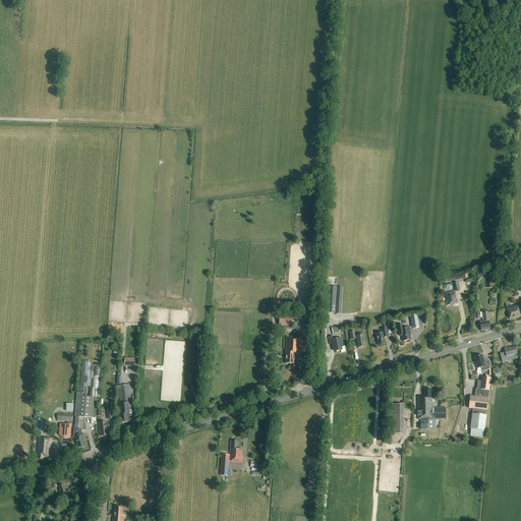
[(446,278),(447,283),(466,279),(465,274),(446,278)]
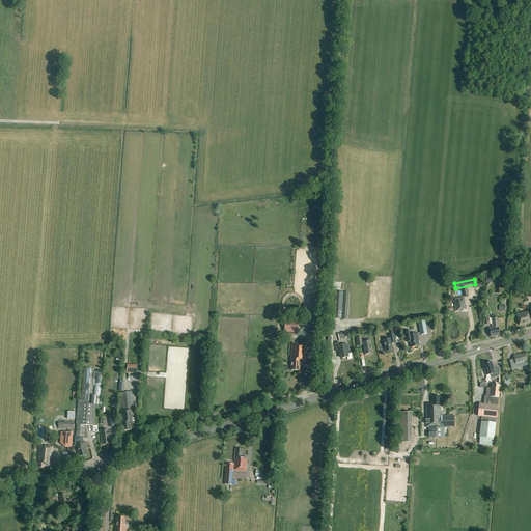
[(346,320),(348,292),(335,292),(333,319),(346,320)]
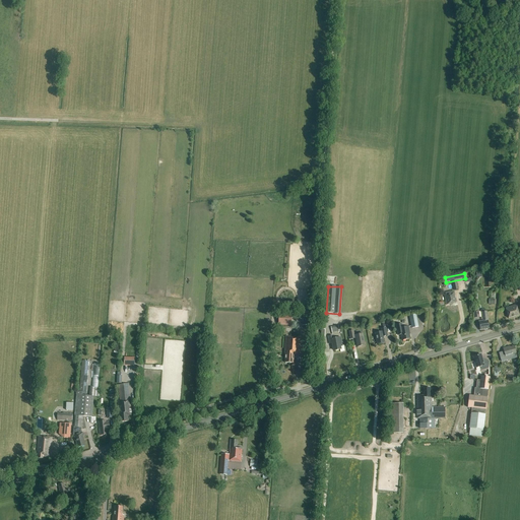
[(457,303),(455,294),(454,291),(453,291),(445,293),(445,295),(444,295),(447,305),(457,303)]
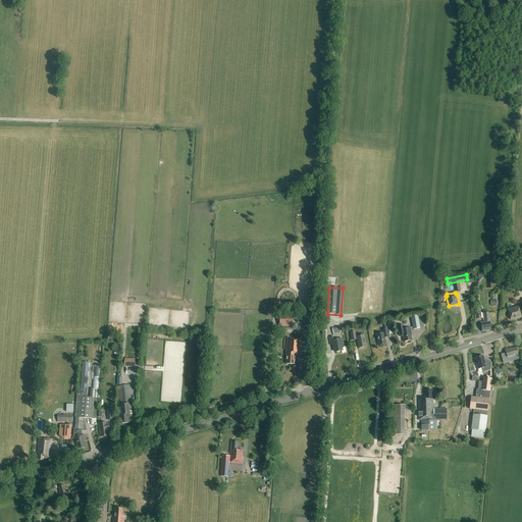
[(521,316),(518,306),(508,309),(511,319),(521,316)]
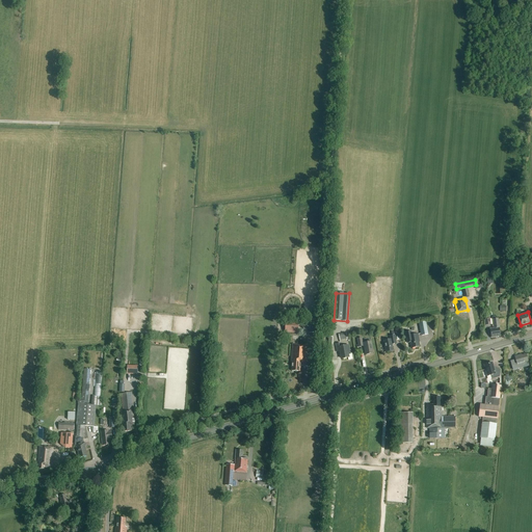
[(490,329),(491,338),(501,337),(498,319),(493,319),(495,328),(490,329)]
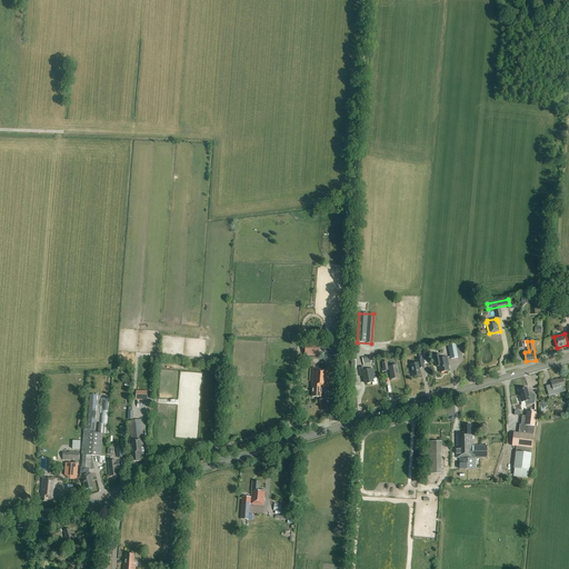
[(305,357),(318,357),(319,343),(305,343),(305,357)]
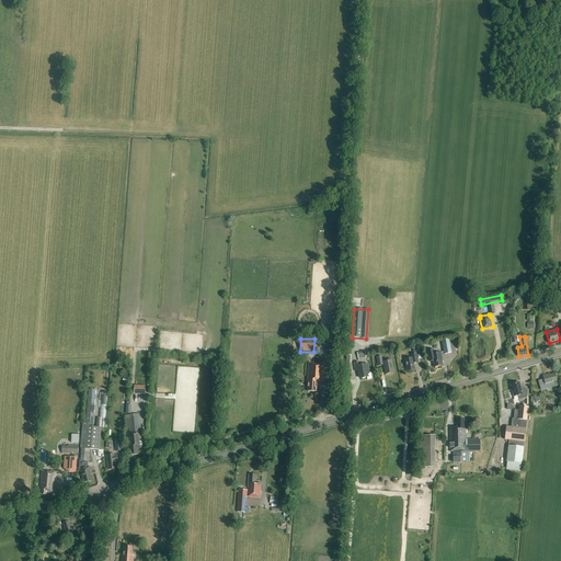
[(442,341),(444,354),(451,353),(449,340),(442,341)]
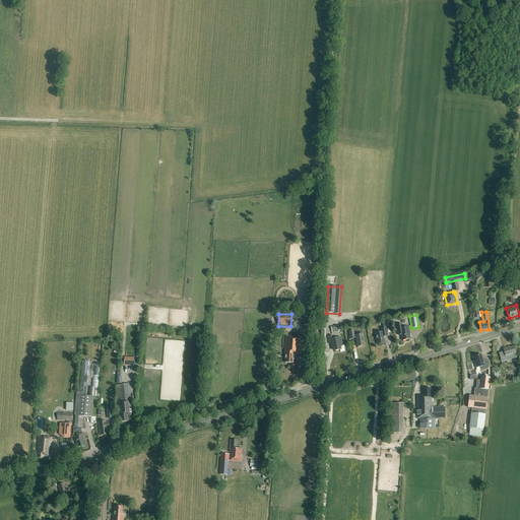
[(409,331),(408,327),(402,328),(402,324),(396,325),(398,335),(401,334),(402,340),(410,339),(409,331)]
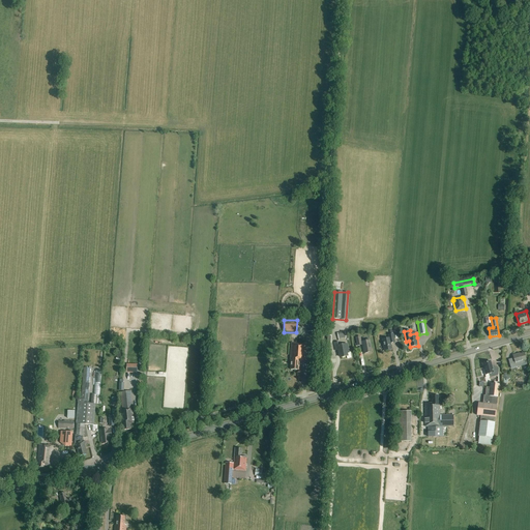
[(393,334),(388,335),(389,339),(382,340),(384,351),(392,349),(391,343),(394,343),(393,334)]
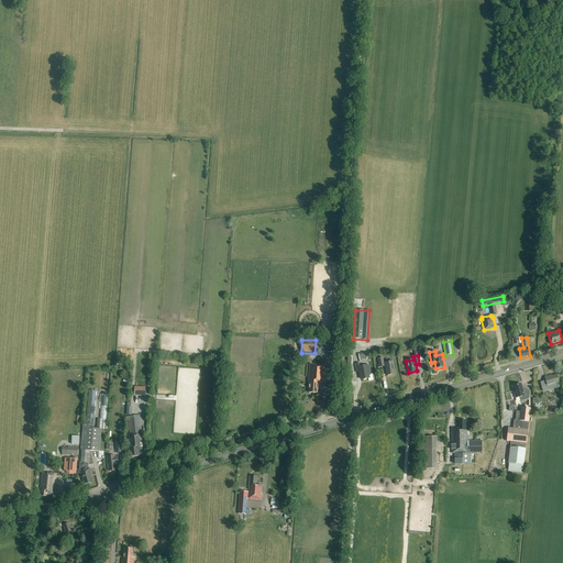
[(393,362),(384,363),(383,357),(378,359),(379,367),(385,366),(387,375),(395,374),(393,362)]
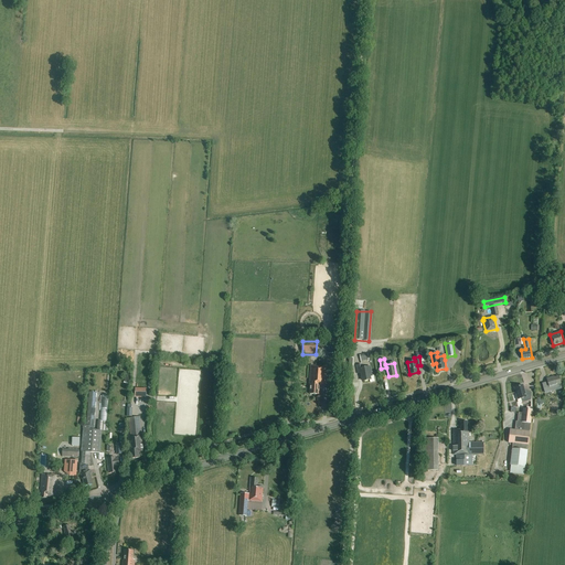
[(374,376),(372,376),(370,366),(362,369),(361,364),(356,365),(358,374),(362,373),(363,381),(370,380),(370,383),(375,382),(374,376)]
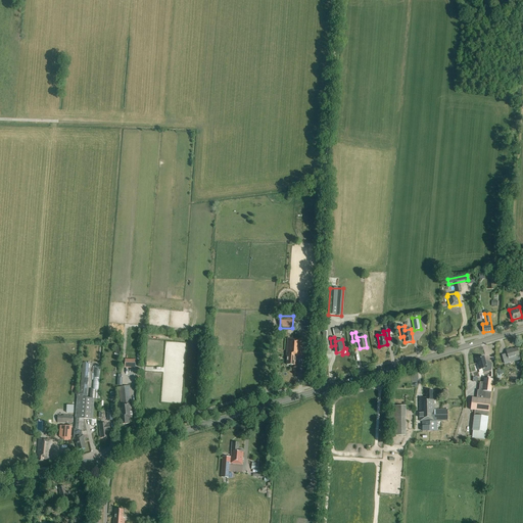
[(287,355),(287,365),(295,366),(295,357),(301,357),(302,339),(287,338),(286,355),(287,355)]
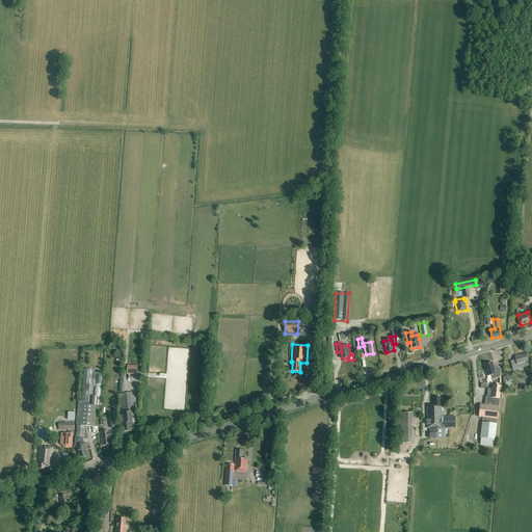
[(528,362),(526,354),(520,356),(520,355),(514,356),(515,360),(510,361),(513,370),(529,366),(528,362)]
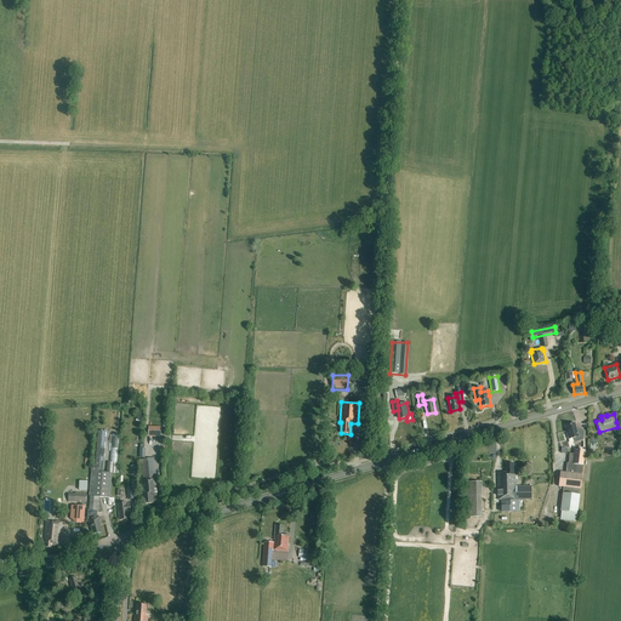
[(579,442),(584,440),(585,432),(584,431),(577,433),(575,423),(565,427),(569,439),(573,439),(574,443),(575,448),(580,446),(579,442)]
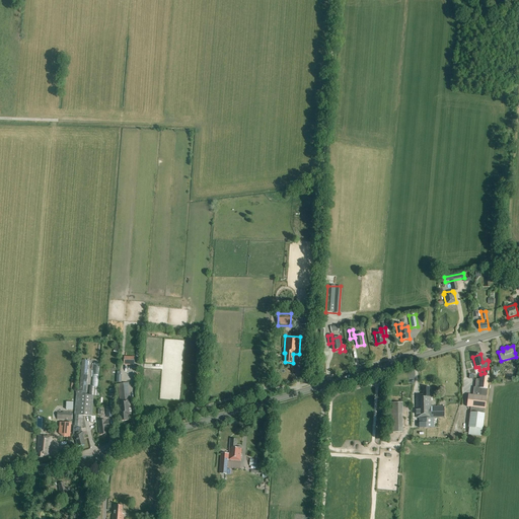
[(79,391),(77,391),(74,415),(75,415),(75,427),(74,427),(73,434),(75,440),(76,440),(77,447),(85,445),(82,437),(83,436),(82,432),(79,433),(79,427),(80,427),(81,416),(92,417),(93,396),(98,396),(99,388),(90,387),(89,395),(86,395),(88,361),(81,360),(79,391)]
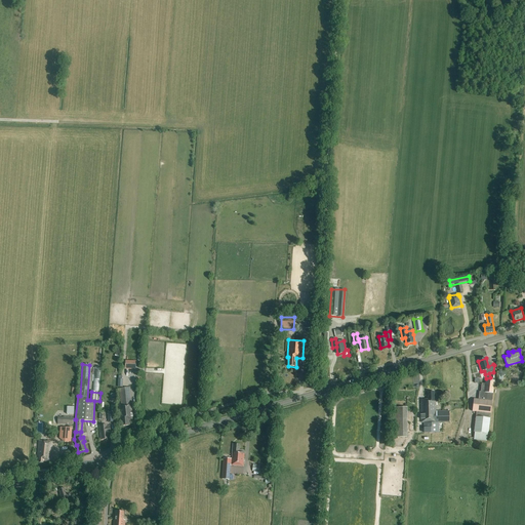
[(480,392),(479,400),(474,399),(473,411),(477,412),(474,433),(474,440),(487,442),(487,434),(488,434),(492,401),(493,394),(494,381),(486,380),(486,385),(482,384),(481,392),(480,392)]
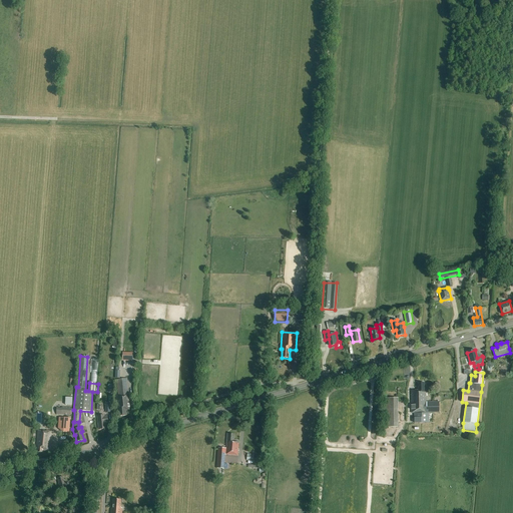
[(130,410),(127,383),(127,379),(117,380),(118,395),(116,396),(117,411),(118,411),(119,417),(126,416),(126,410),(130,410)]
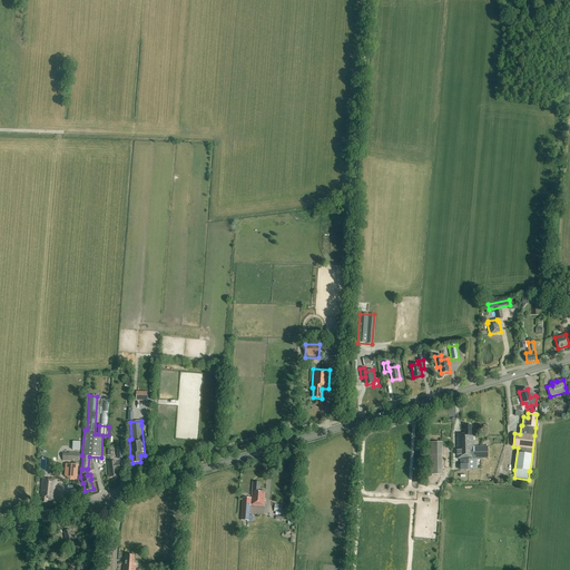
[(488,446),(473,446),(473,429),(471,429),(471,425),(464,425),(464,434),(457,434),(458,459),(460,459),(460,470),(481,470),(481,460),(478,460),(477,459),(488,459),(488,446)]
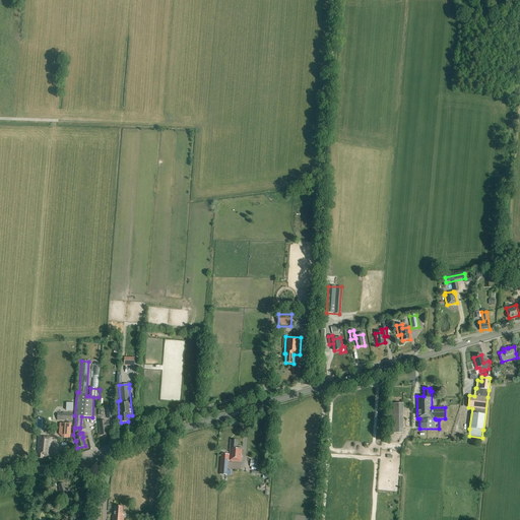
[(403,404),(391,404),(391,434),(404,434),(403,404)]
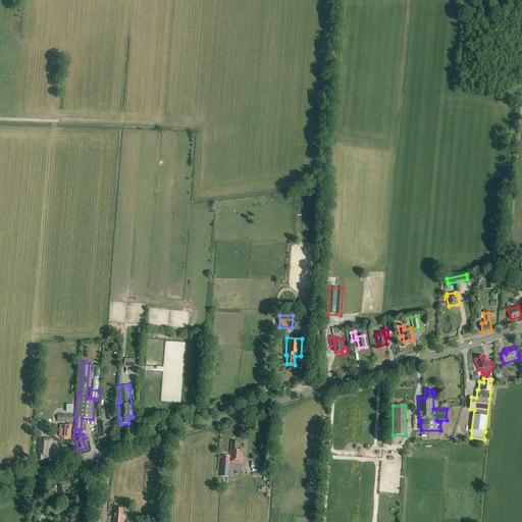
[(62,414),(62,416),(57,416),(57,422),(65,422),(65,421),(67,421),(67,423),(72,423),(72,415),(62,414)]
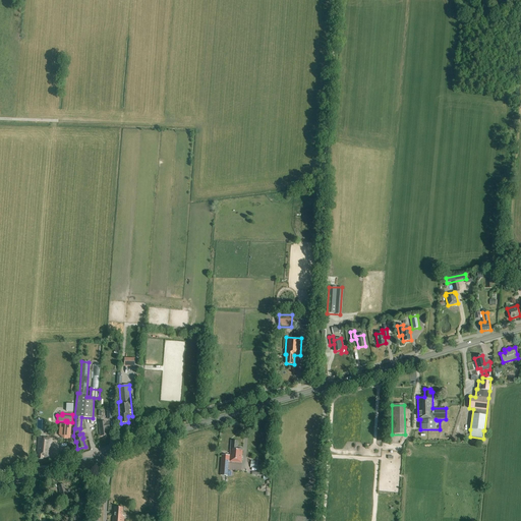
[(108,423),(105,423),(105,422),(99,422),(100,437),(107,436),(107,430),(109,430),(108,423)]
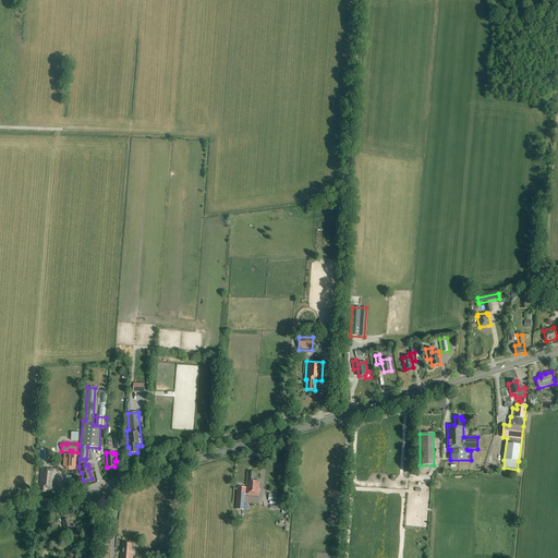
[(63,466),(69,466),(69,471),(75,471),(76,456),(64,455),(63,466)]
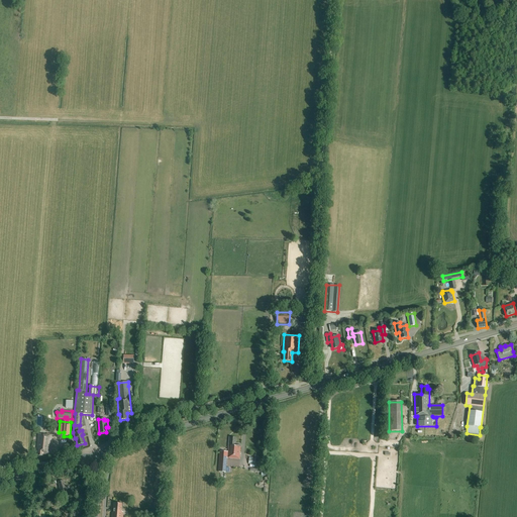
[(49,454),(50,439),(50,440),(52,435),(38,434),(37,449),(38,449),(37,455),(42,456),(43,453),(49,454)]
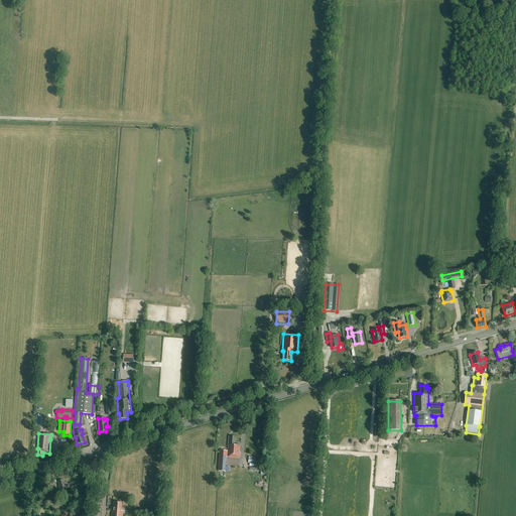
[(239,459),(241,443),(235,442),(236,437),(229,436),(228,452),(227,452),(227,450),(219,450),(218,472),(229,473),(230,467),(226,467),(226,458),(239,459)]
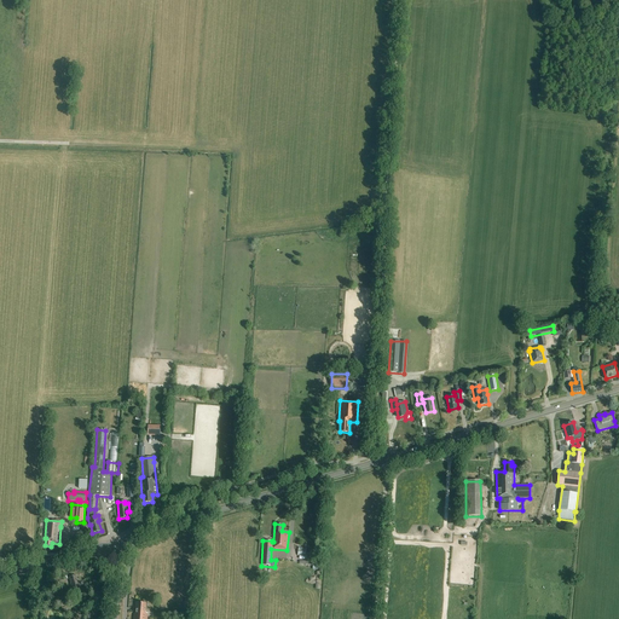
[(73,593),(74,594),(77,593),(76,591),(81,590),(79,580),(77,580),(76,576),(70,578),(71,583),(70,583),(73,593)]
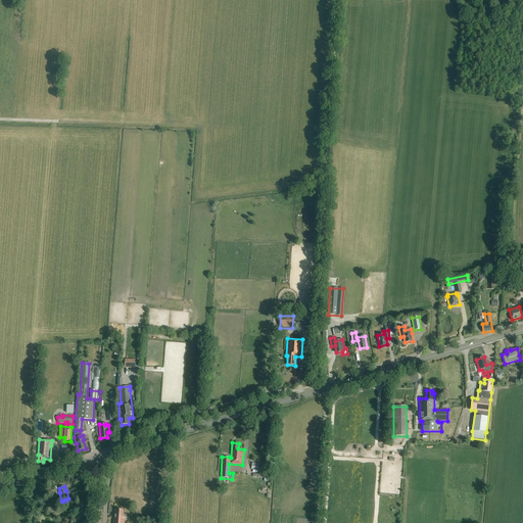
[(45,501),(48,510),(56,508),(53,498),(45,501)]
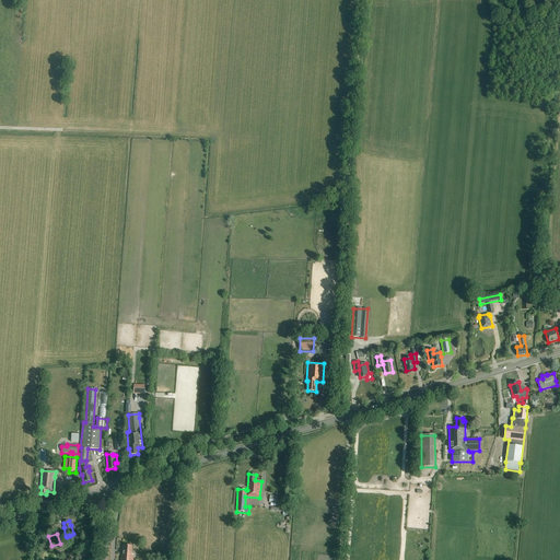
[(121,556),(120,559),(132,559),(133,555),(131,555),(132,546),(124,545),(123,556),(121,556)]
